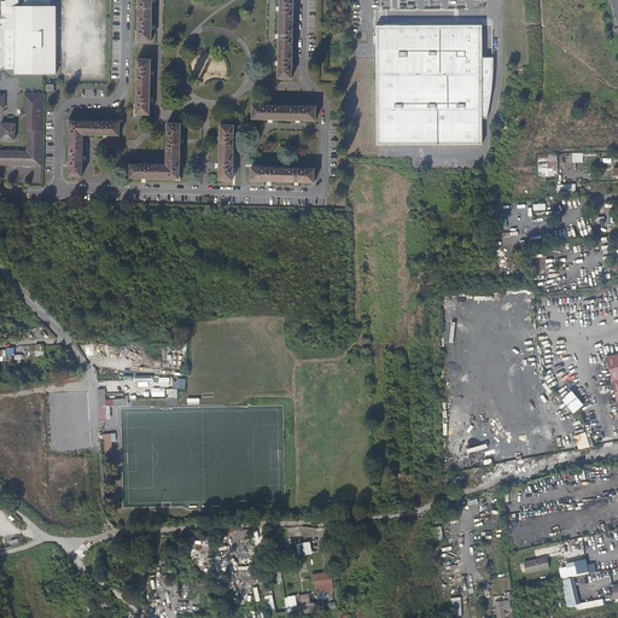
[(56,51),(56,33),(56,22),(56,9),(56,6),(51,6),(50,0),(24,0),(23,6),(19,6),(19,0),(6,0),(6,1),(3,1),(3,15),(3,23),(3,25),(0,24),(0,66),(3,68),(3,66),(5,66),(5,69),(15,69),(15,74),(21,74),(35,74),(50,74),(56,74),(56,68),(56,51)]
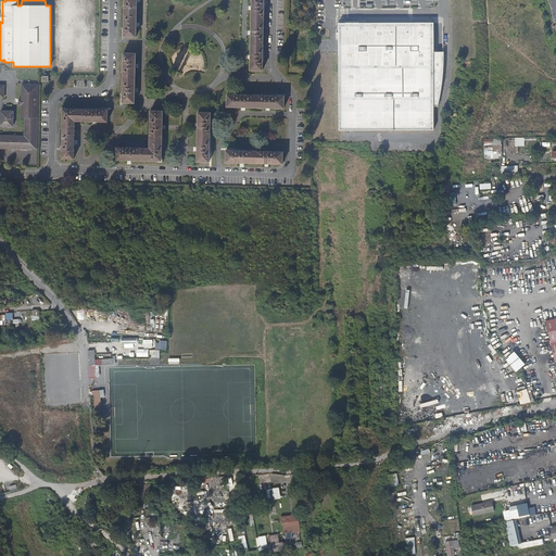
[(136,37),(136,0),(124,0),(124,37),(136,37)]
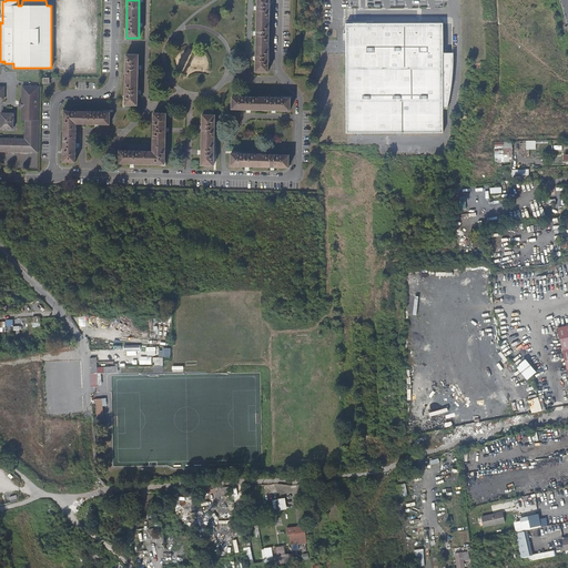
[(269,64),(270,0),(257,0),(256,71),(269,72),(269,64)]
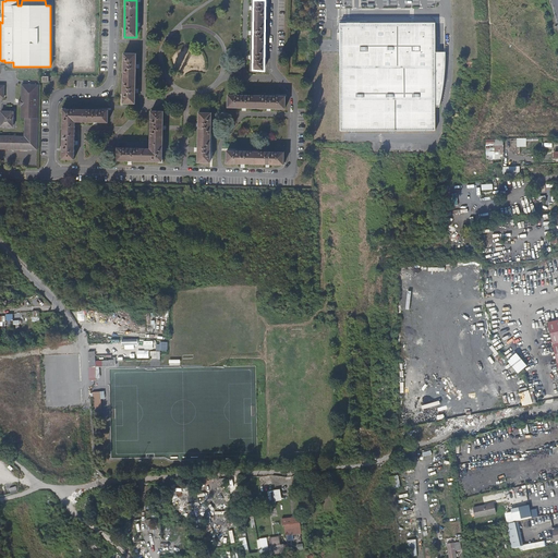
[(435,46),(435,22),(410,23),(353,23),(339,23),(340,50),(340,102),(340,130),(349,130),(367,130),(396,130),(428,130),(435,130),(435,119),(439,119),(440,113),(443,107),(445,98),(445,94),(447,81),(447,69),(446,55),(445,51),(436,51),(435,46)]
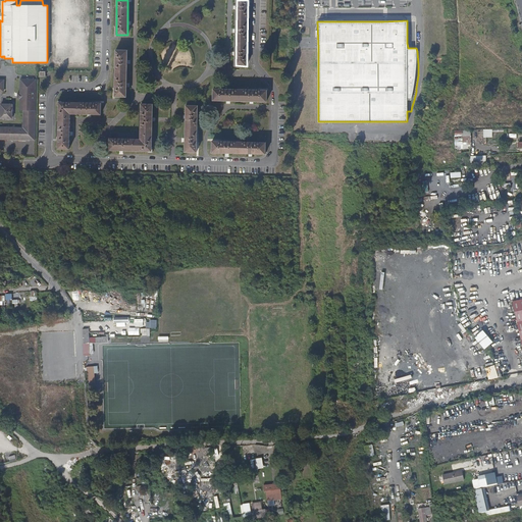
[(127,64),(127,50),(116,50),(115,70),(115,96),(126,96),(127,64)]
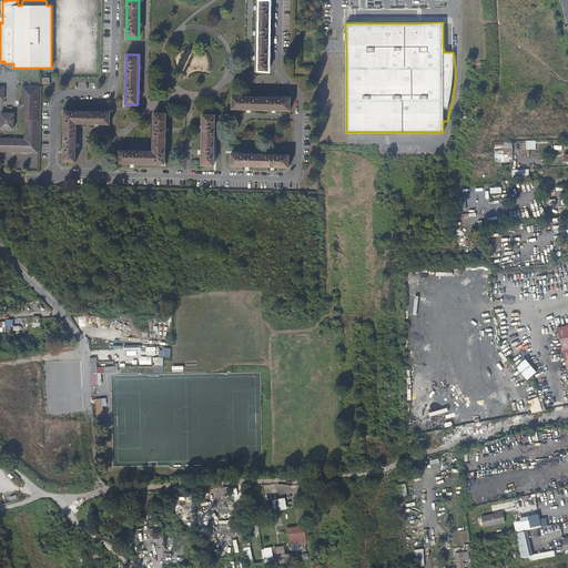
[(21,100),(21,107),(21,119),(26,119),(24,139),(0,138),(0,150),(32,151),(32,149),(38,149),(39,97),(37,97),(37,85),(22,85),(21,100)]
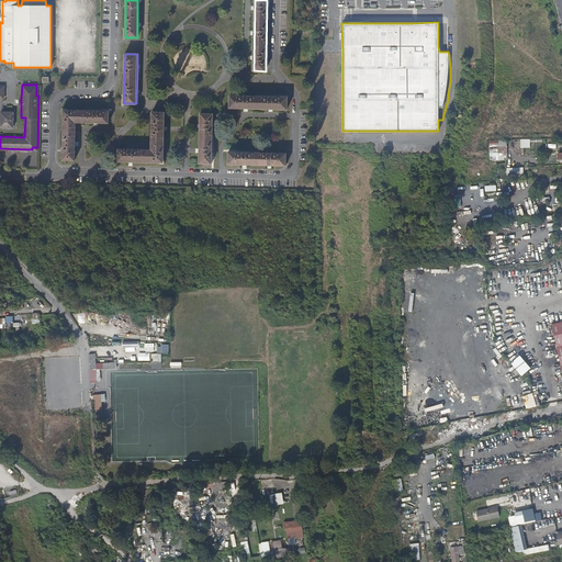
[(287,109),(287,97),(229,96),(229,108),(287,109)]
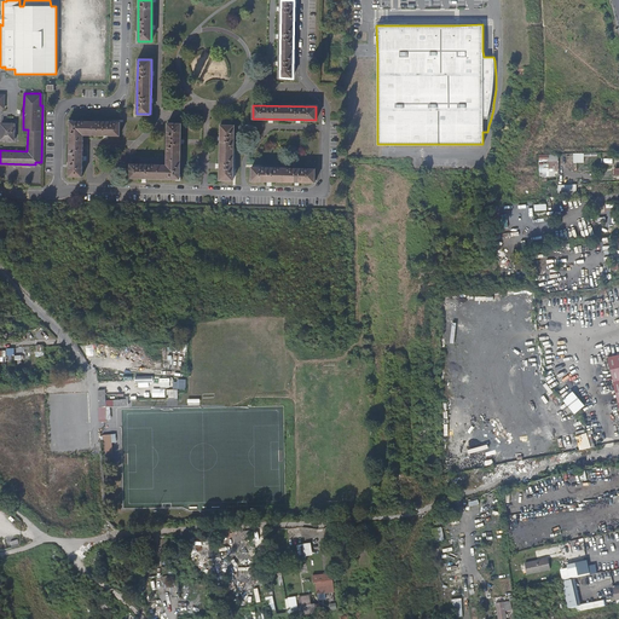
[(84,134),(88,134),(120,136),(120,122),(70,121),(68,177),(82,177),(82,145),(84,134)]
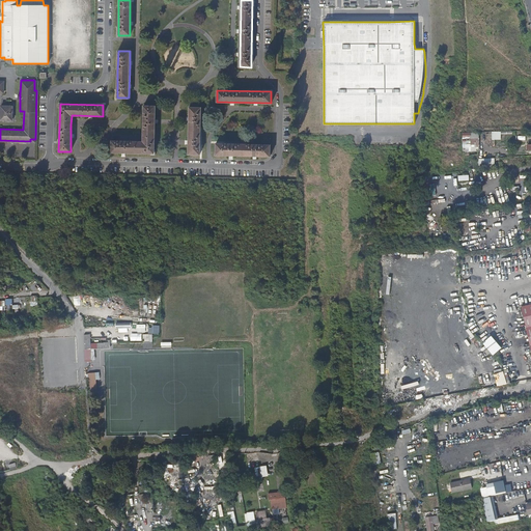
[(11,119),(11,106),(0,106),(0,119),(11,119)]
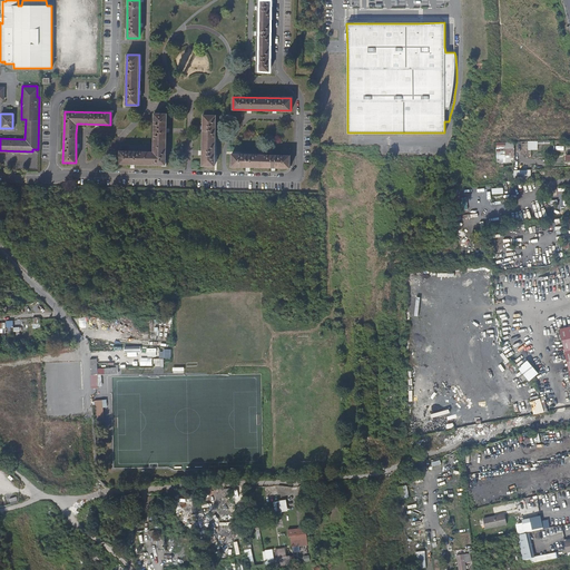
[(154,151),(120,150),(119,164),(165,165),(167,114),(155,114),(154,151)]
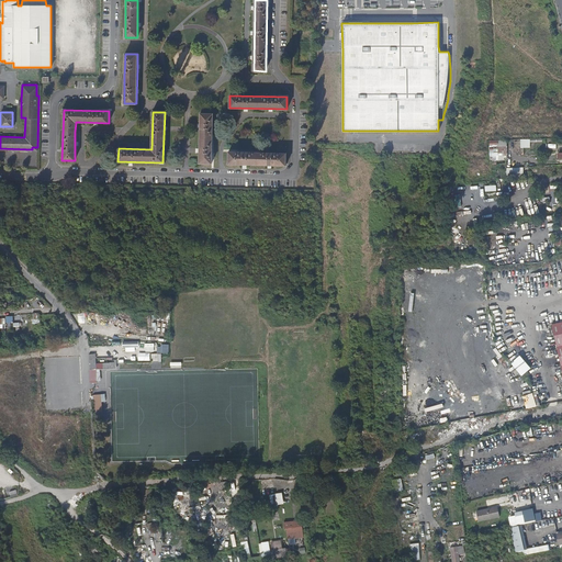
[(211,164),(213,113),(201,113),(200,142),(199,163),(211,164)]
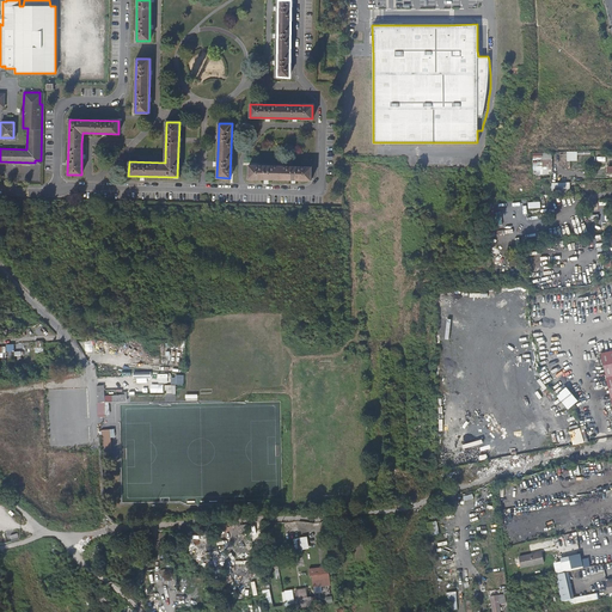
[(567,152),(567,161),(570,161),(570,167),(591,167),(591,151),(567,152)]
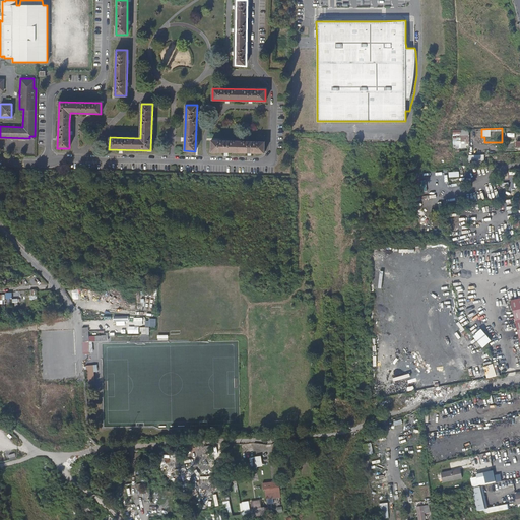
[(264,152),(264,142),(224,141),(211,140),(210,151),(223,152),(252,152),(264,152)]
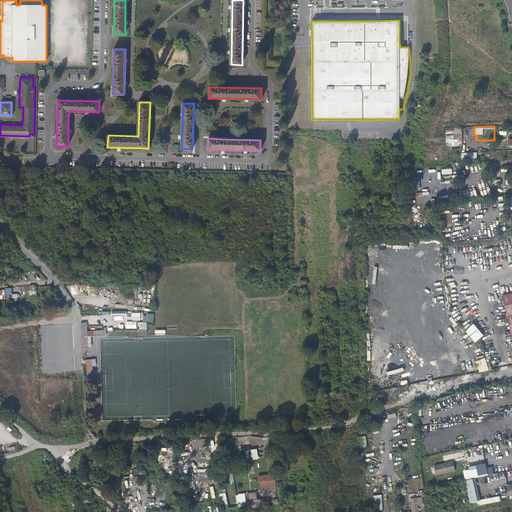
[(477,161),(477,153),(462,153),(462,161),(477,161)]
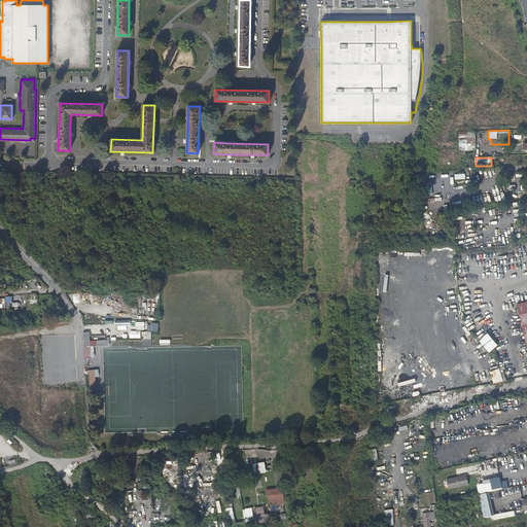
[(456,175),(454,175),(455,185),(465,184),(464,174),(461,174),(456,175)]
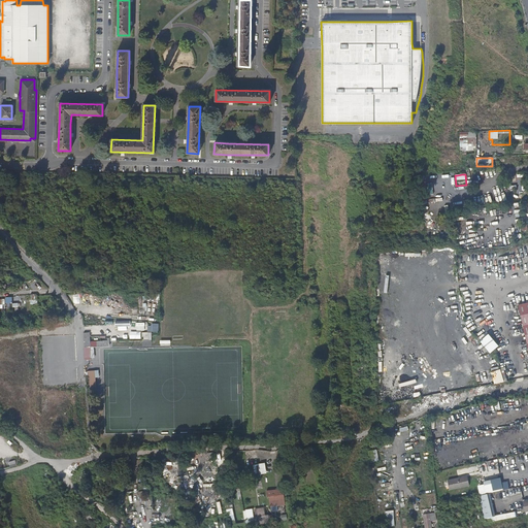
[(0,298),(0,307),(3,307),(3,306),(18,306),(18,303),(12,303),(11,298),(0,298)]
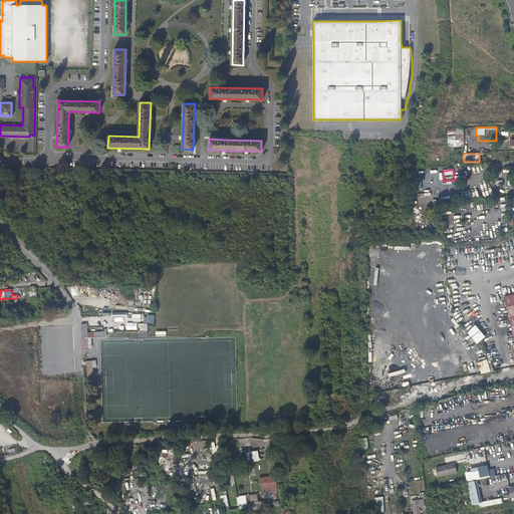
[(513,294),(504,296),(509,317),(513,315),(513,294)]
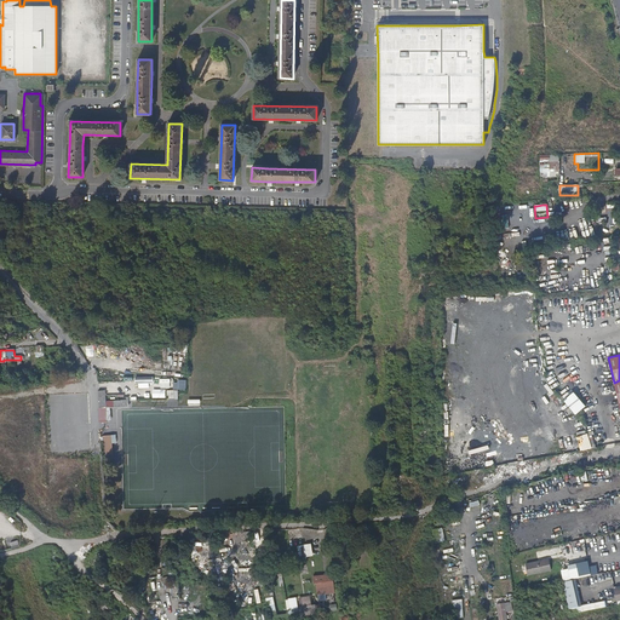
[(148,383),(137,383),(137,394),(149,394),(148,383)]
